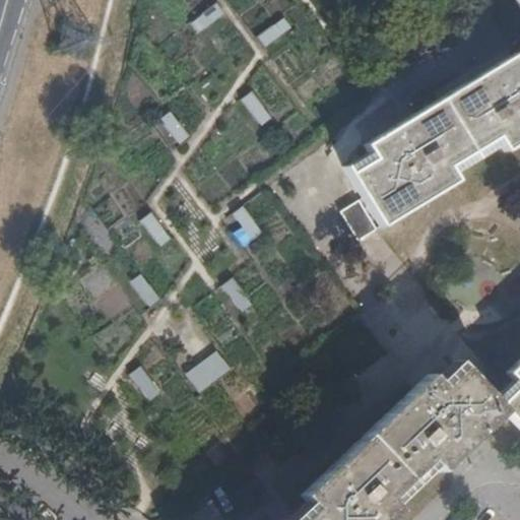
[(211,2),(189,21),(200,34),(222,13),(211,2)]
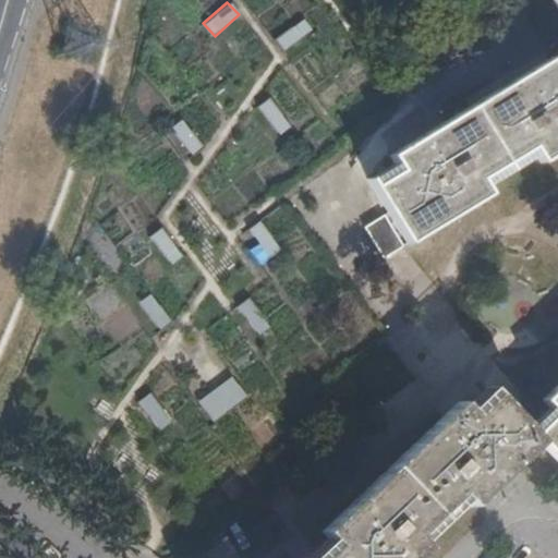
[(302,19),(274,37),(281,50),(310,32),(302,19)]
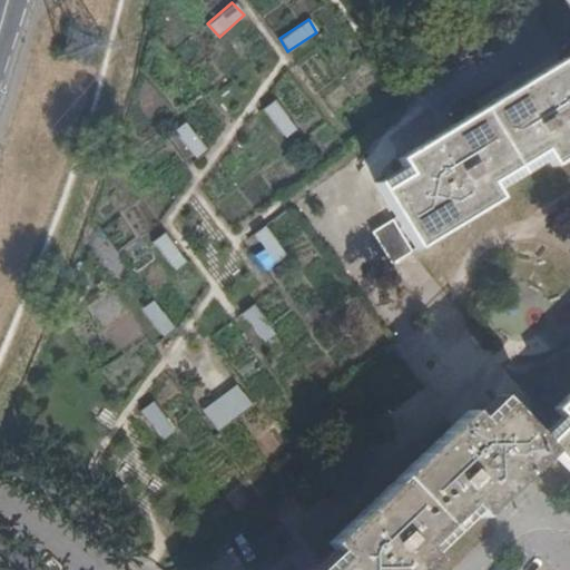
[(569,155),(569,71),(563,60),(513,91),(399,159),(408,175),(381,190),(415,249),(498,199),(489,184),(541,151),(551,166),(569,155)]
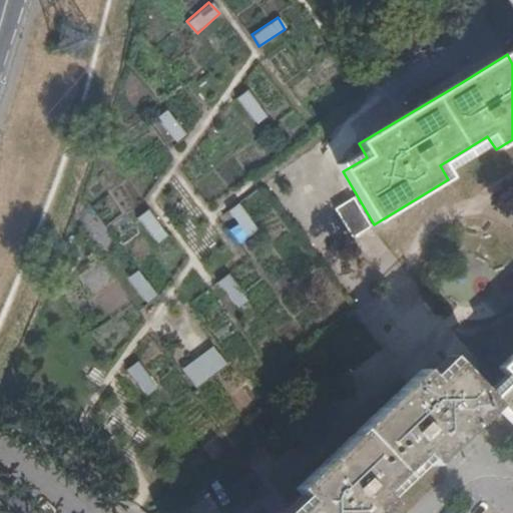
[(237,97),(254,122),(265,115),(247,90),(237,97)]
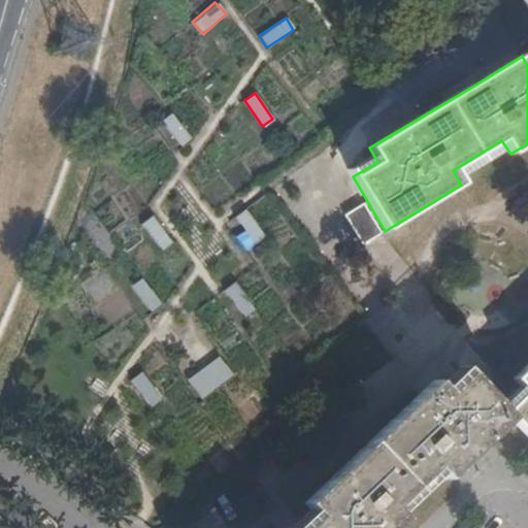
[(179,143),(190,136),(172,111),(161,119),(179,143)]
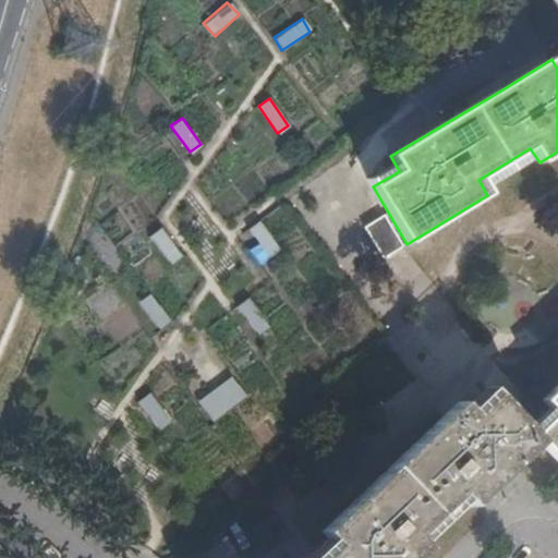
[(380,261),(402,247),(383,216),(362,230),(380,261)]
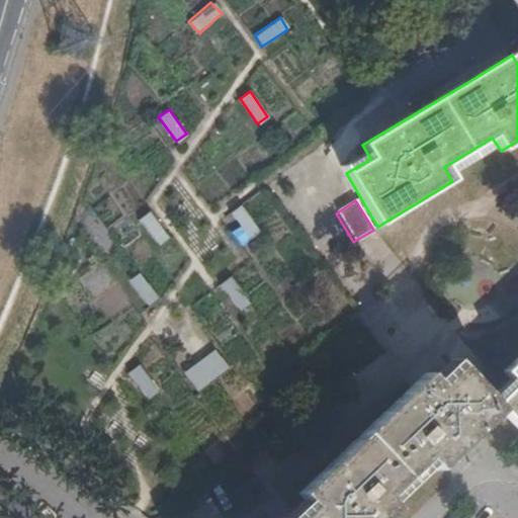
[(246,239),(259,232),(245,202),(232,209),(246,239)]
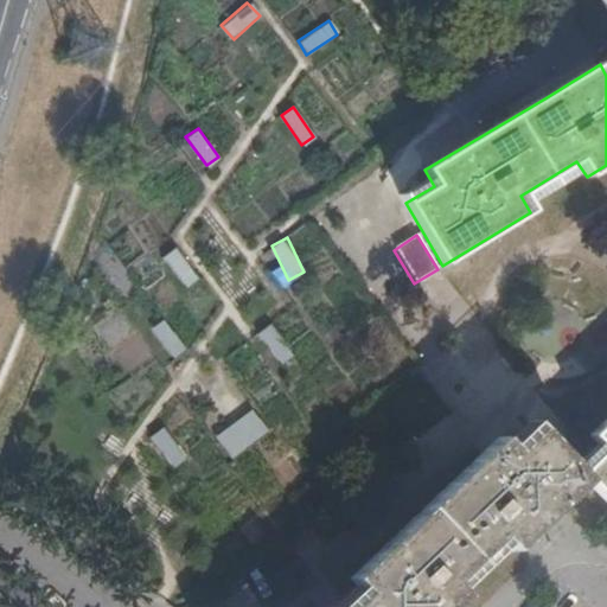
[(176,246),(164,253),(180,286),(193,280),(176,246)]
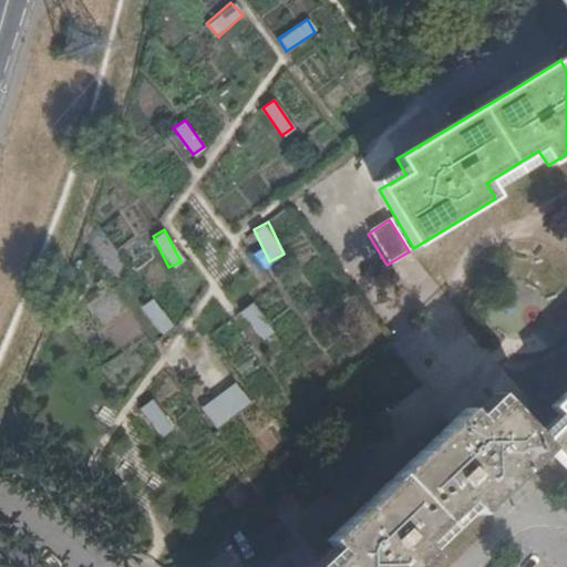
[(160,332),(171,325),(151,298),(140,306),(160,332)]
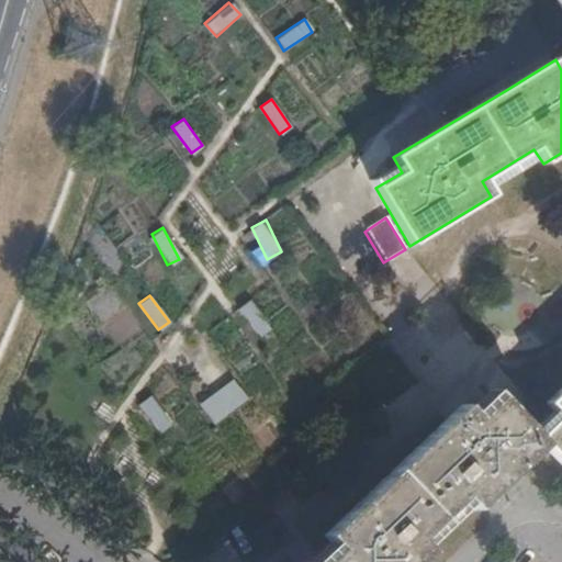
[(248,299),(238,306),(257,334),(267,326),(248,299)]
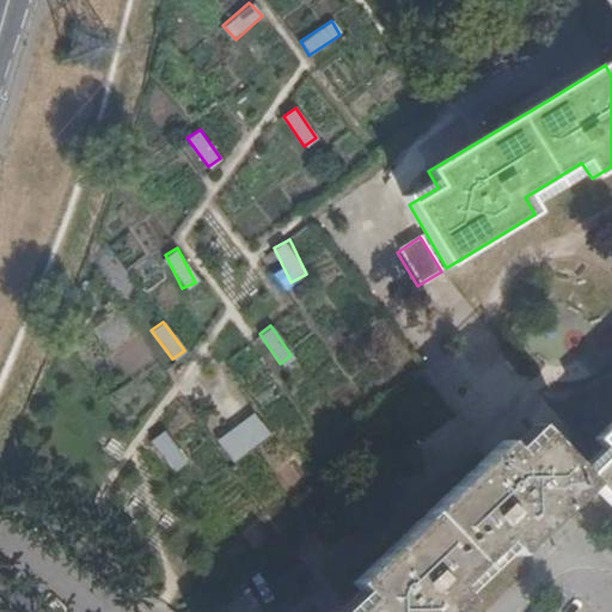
[(502,442),(390,549),(353,583),(366,598),(350,611),(454,611),(465,603),(453,588),(501,543),(514,556),(591,484),(611,507),(611,423),(594,440),(607,453),(582,477),(540,433),(515,456),(502,442)]
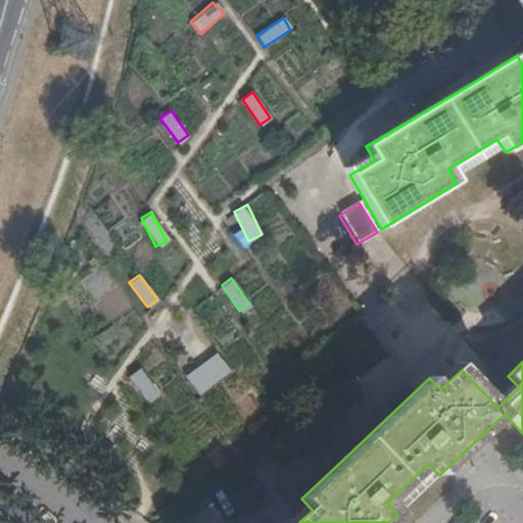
[(130,377),(148,401),(157,394),(139,370),(130,377)]
